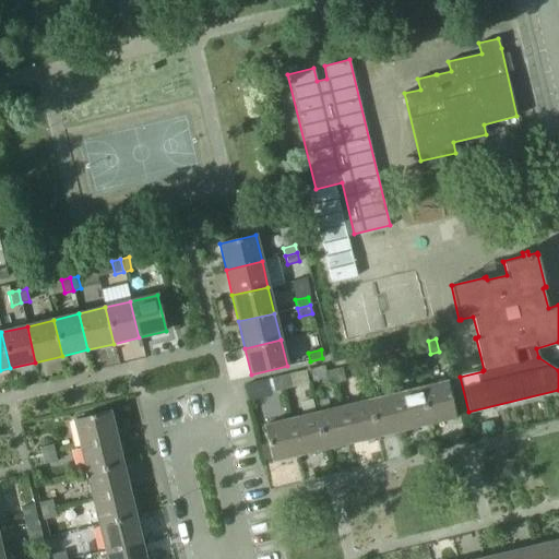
[(393,356),(385,358),(388,371),(396,369),(393,356)]
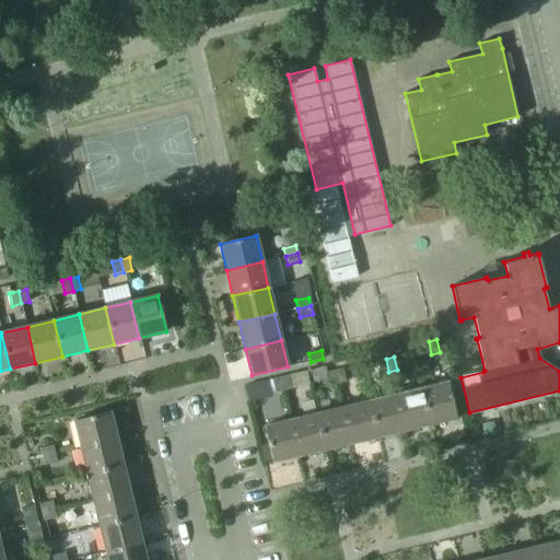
[(386,359),(377,361),(381,374),(388,372),(386,359)]
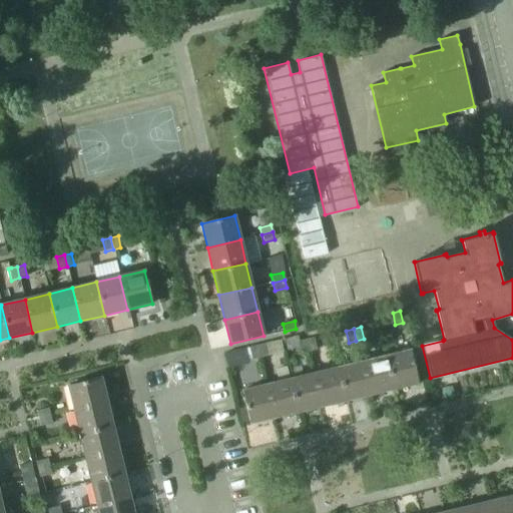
[(314,339),(306,340),(309,352),(316,350),(314,339)]
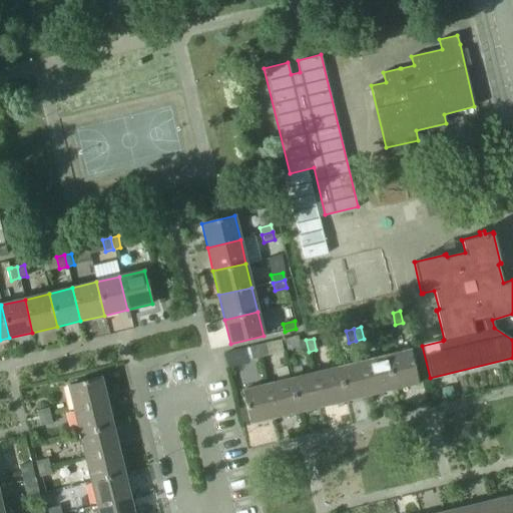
[(301,354),(309,352),(306,340),(298,342),(301,354)]
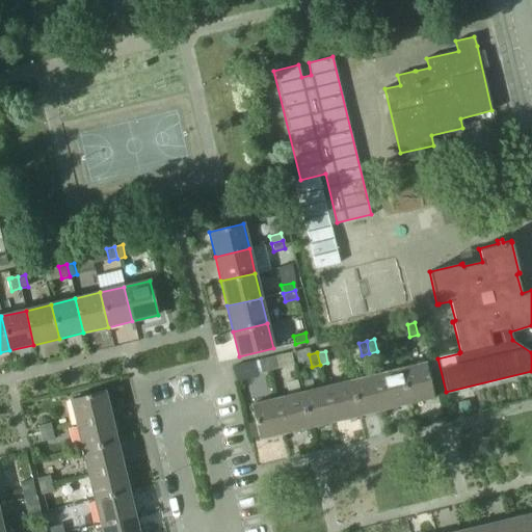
[(274,356),(265,358),(268,371),(277,369),(274,356)]
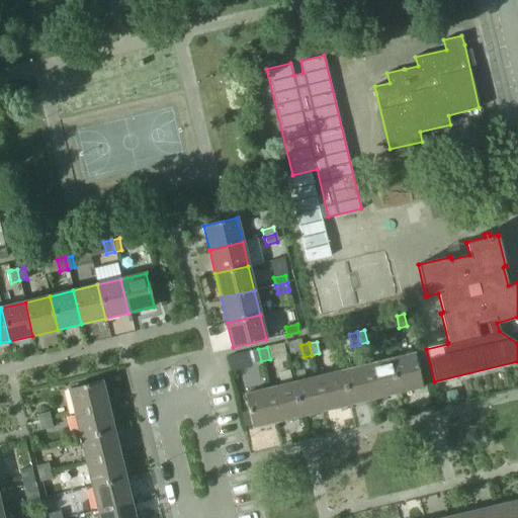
[(258,349),(251,351),(253,363),(261,361),(258,349)]
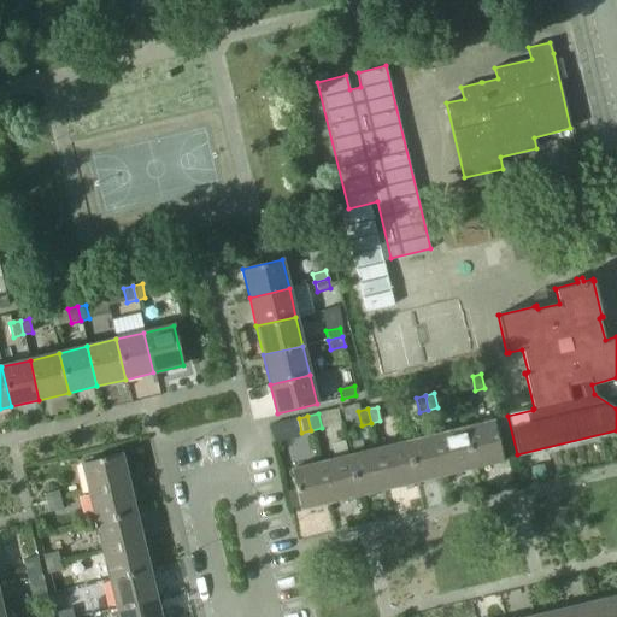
[(493,421),(464,428),(474,468),(503,460),(493,421)]
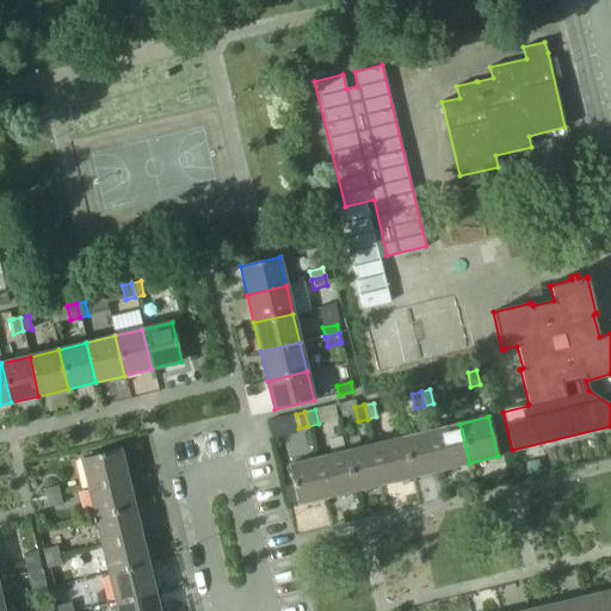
[(460,424),(430,431),(439,470),(469,463),(460,424)]
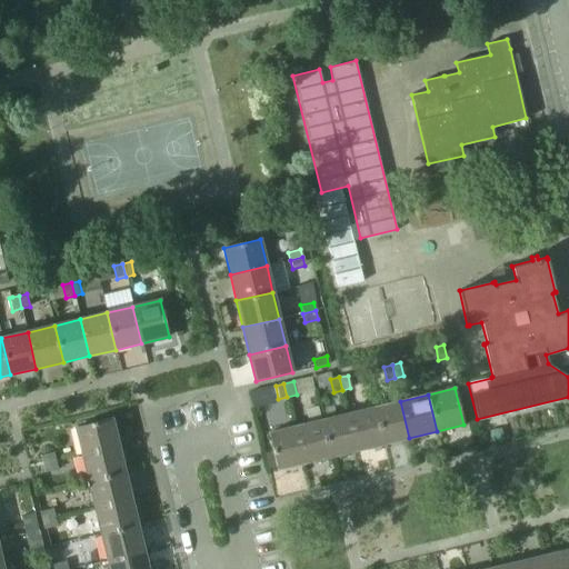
[(400,401),(375,407),(383,443),(409,438),(400,401)]
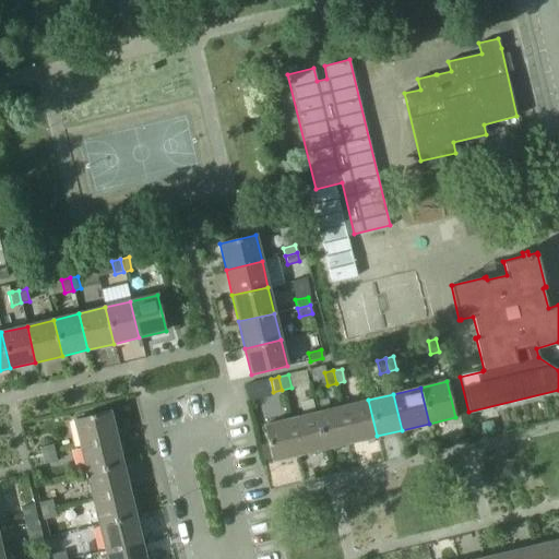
[(368,400),(342,406),(351,442),(377,436),(368,400)]
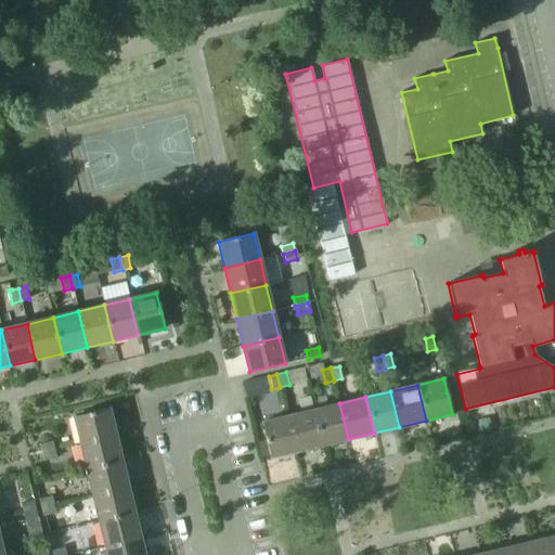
[(339,403),(313,410),(322,446),(348,439),(339,403)]
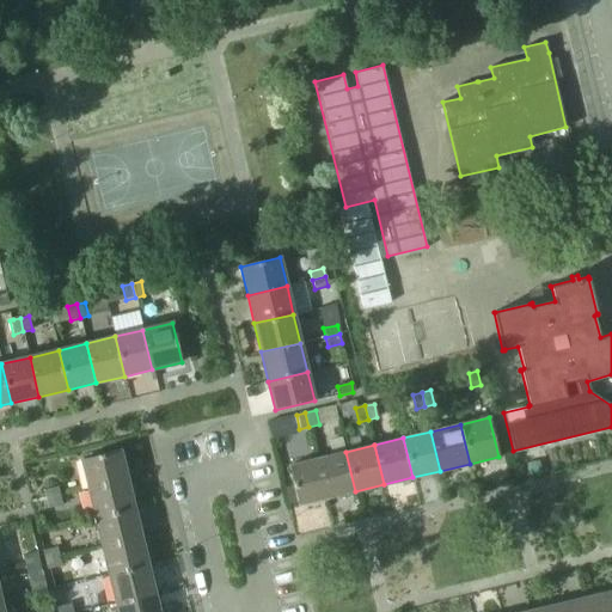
[(120,451),(80,460),(87,488),(127,478),(120,451)]
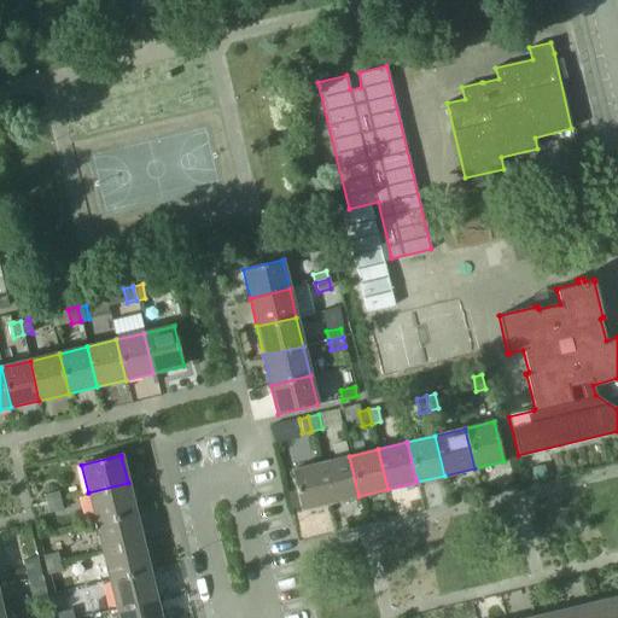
[(349,456),(320,464),(330,503),(359,496),(349,456)]
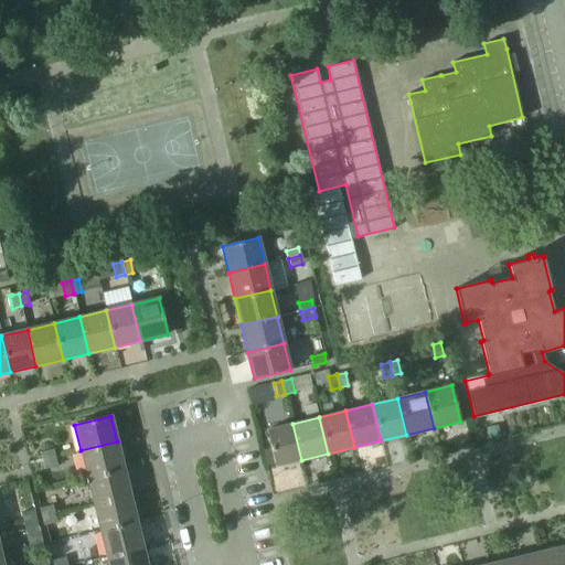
[(292,424),(268,429),(266,429),(275,466),(301,460),(292,424)]
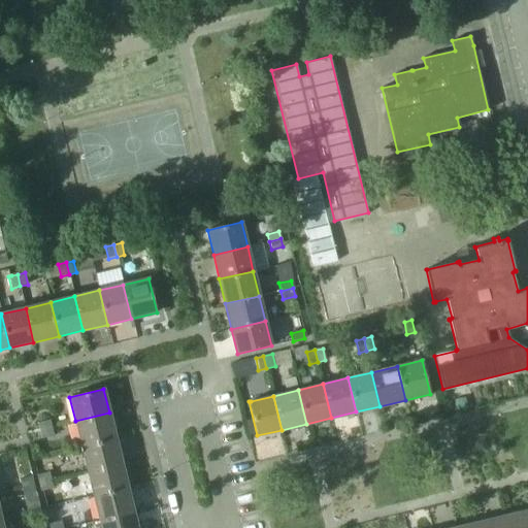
[(109,413),(75,421),(81,446),(116,437),(109,413)]
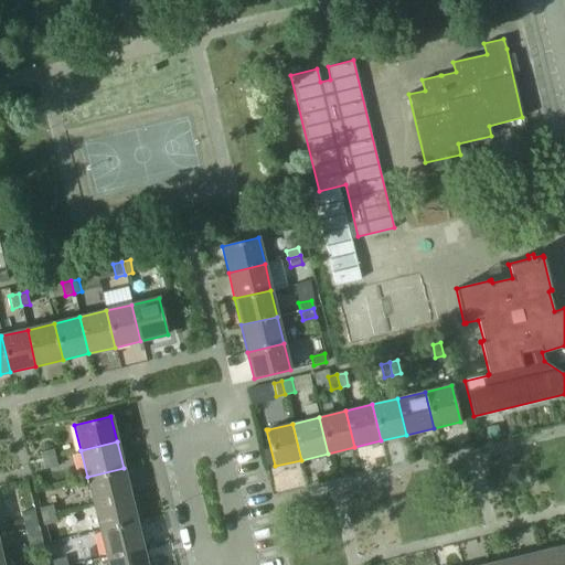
[(40,452),(41,459),(54,456),(53,450),(40,452)]
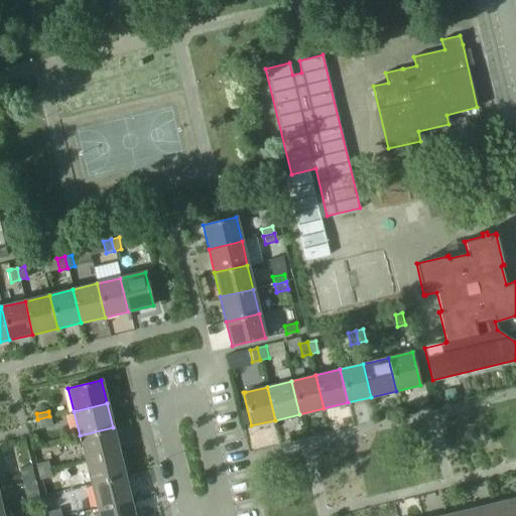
[(49,416),(37,419),(39,429),(51,427),(49,416)]
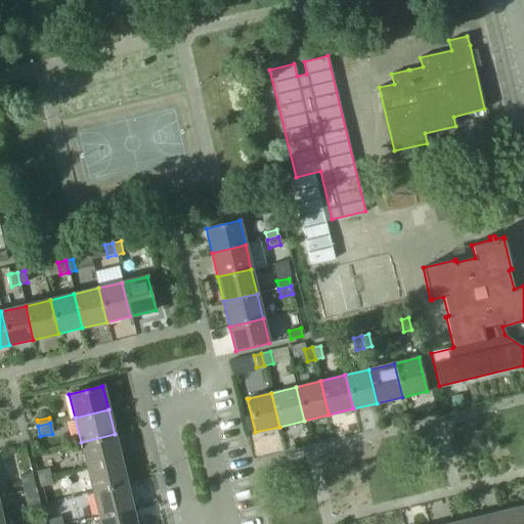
[(115,434),(81,442),(87,468),(121,460),(115,434)]
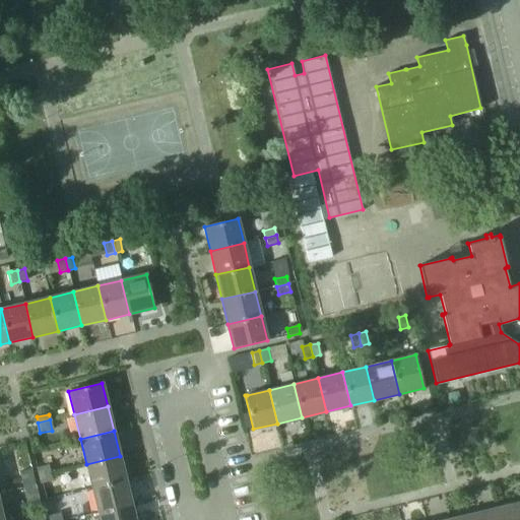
[(120,456),(86,464),(91,488),(125,479),(120,456)]
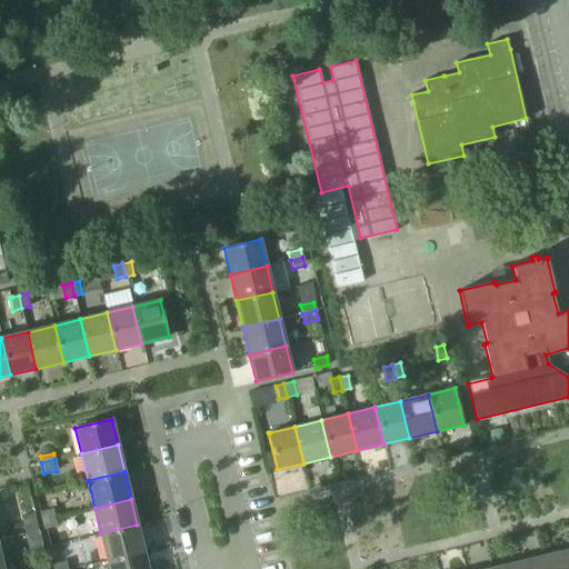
[(52,509),(39,512),(41,520),(55,518),(52,509)]
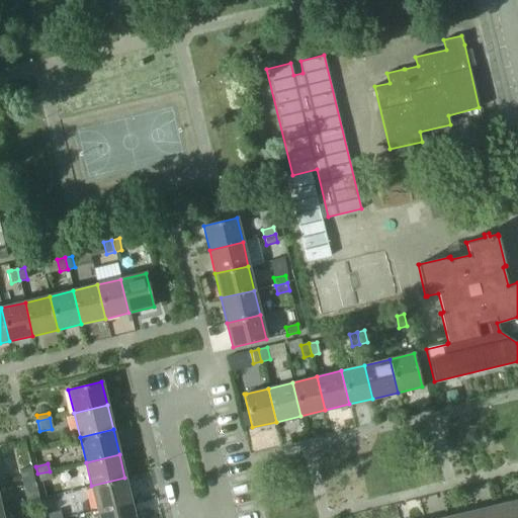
[(18,470),(20,478),(32,476),(30,467),(18,470)]
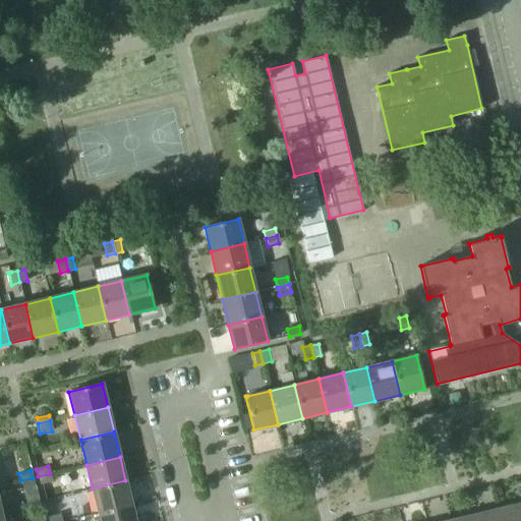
[(50,474),(38,476),(40,485),(52,482),(50,474)]
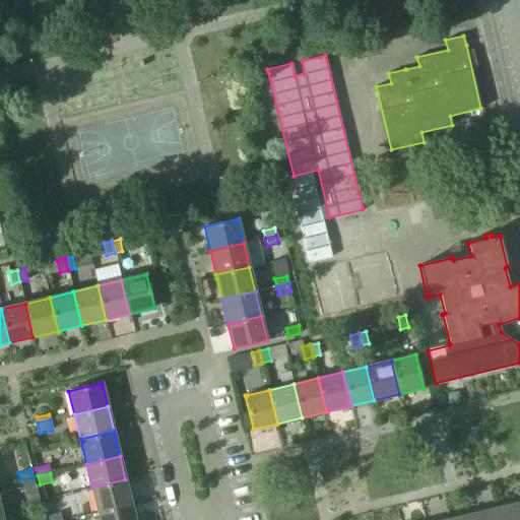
[(33,477),(20,479),(22,488),(35,485),(33,477)]
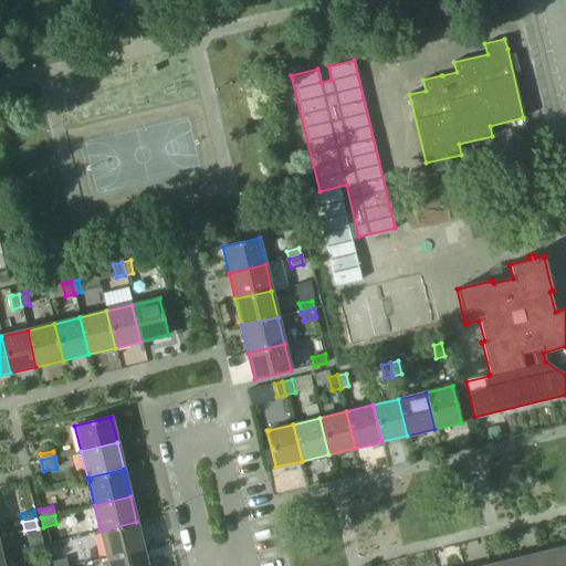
[(136,522),(100,531),(106,557),(143,548),(136,522)]
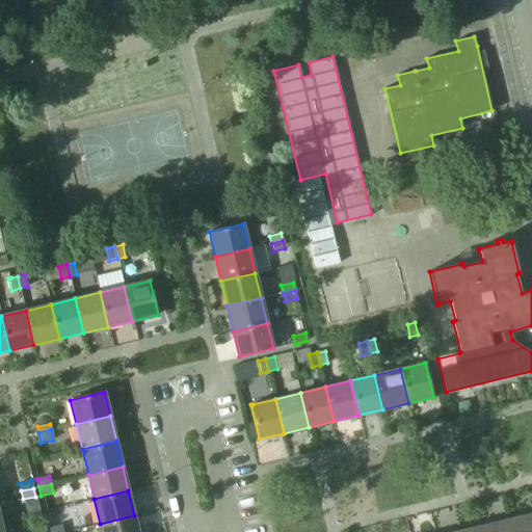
[(531,531),(531,513),(510,519),(513,531),(531,531)]
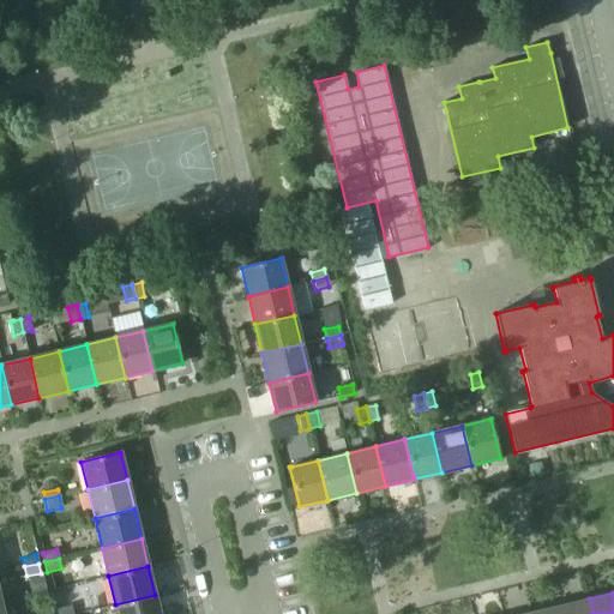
[(158,613),(155,595),(115,605),(116,613),(158,613)]
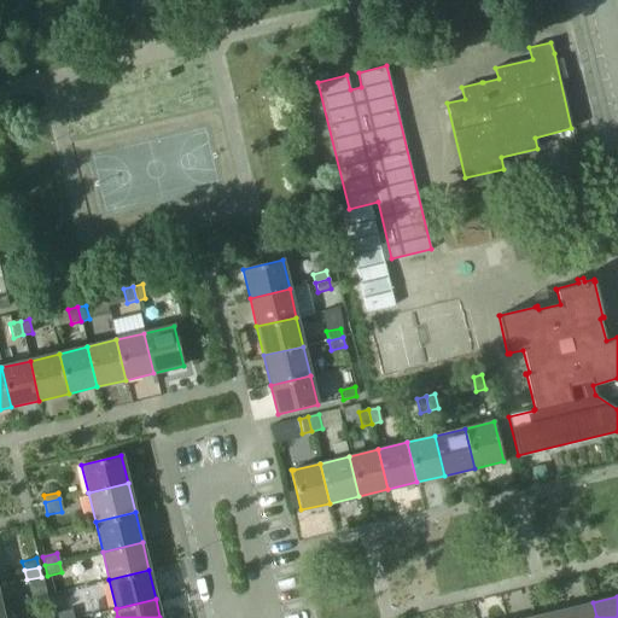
[(596,617),(593,602),(564,610),(565,617),(596,617)]
